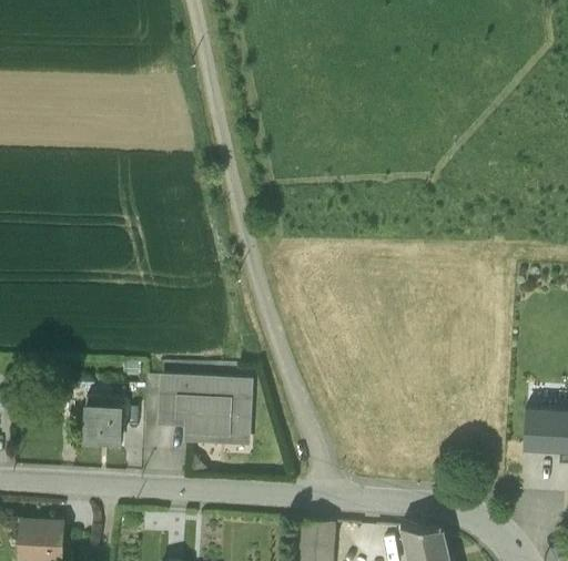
[(161,374),(158,425),(185,426),(184,441),(250,445),(253,378),(161,374)]
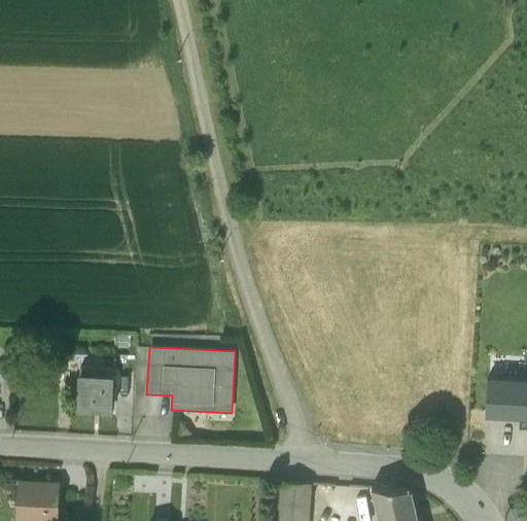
[(79,376),(114,378),(113,370),(79,369),(79,376)]
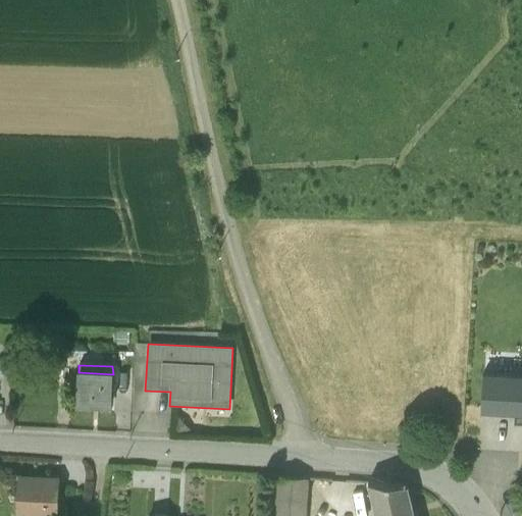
[(113,374),(79,372),(76,407),(111,408),(113,374)]
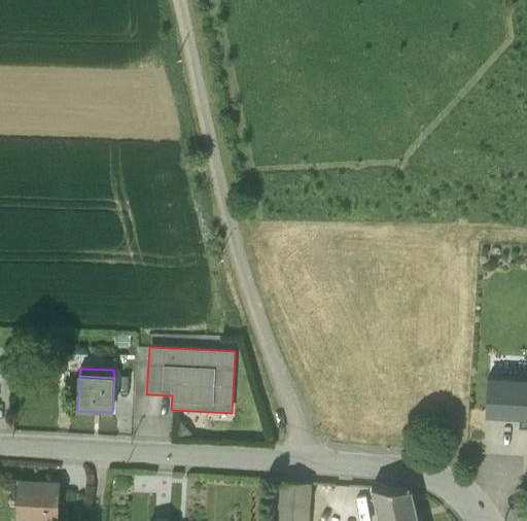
[(526,419),(526,379),(488,377),(485,417),(519,419),(526,419)]
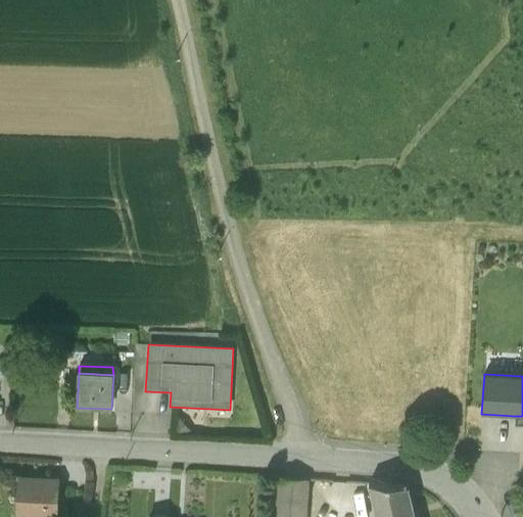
[(177,416),(176,433),(193,434),(177,416)]
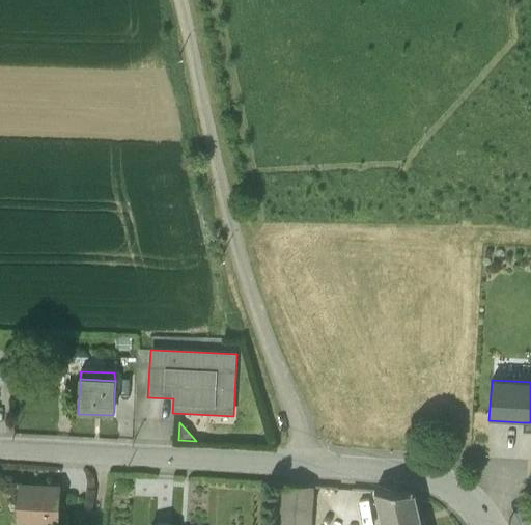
[(19,484),(17,524),(58,524),(60,486),(19,484)]
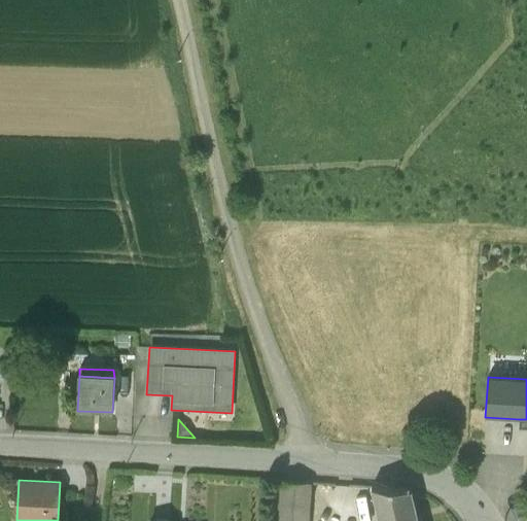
[(277,482),(274,520),(309,520),(312,484),(277,482)]
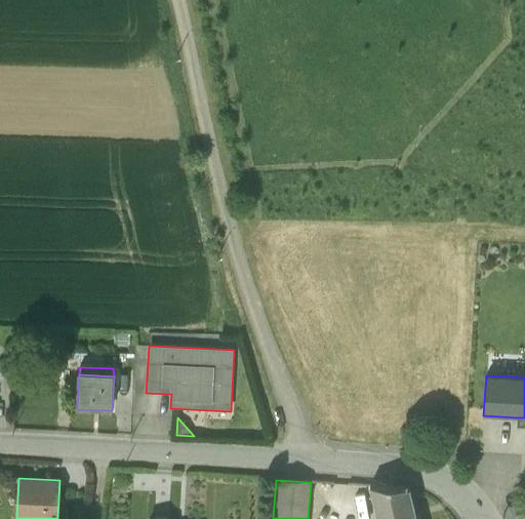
[(416,518),(410,488),(409,488),(370,485),(377,518),(416,518)]
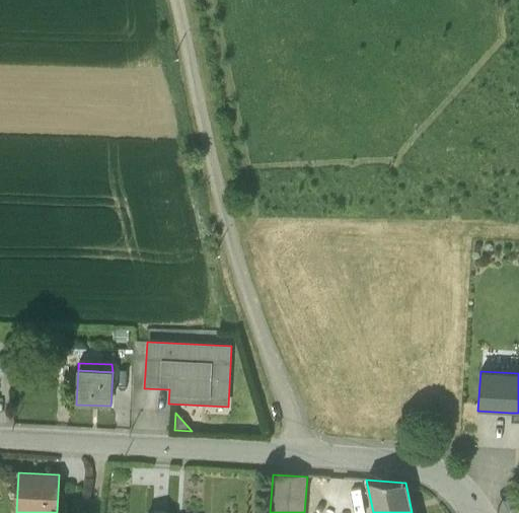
All buildings are outlined.
